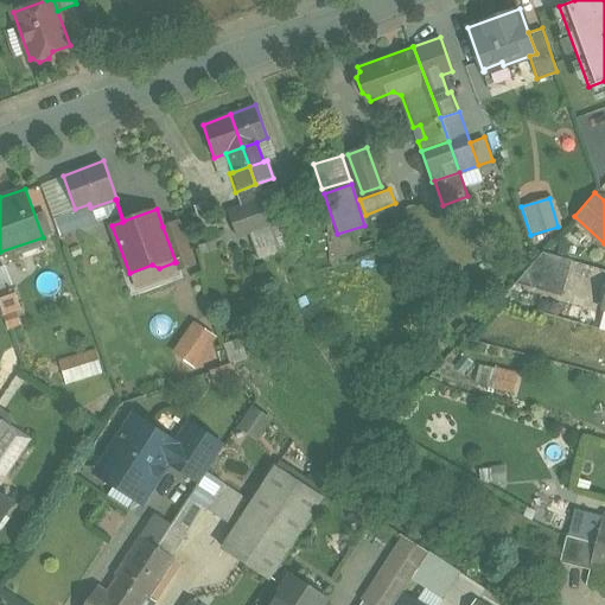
[(261,258),(298,244),(285,208),(240,223),(244,236),(253,233),(261,258)]
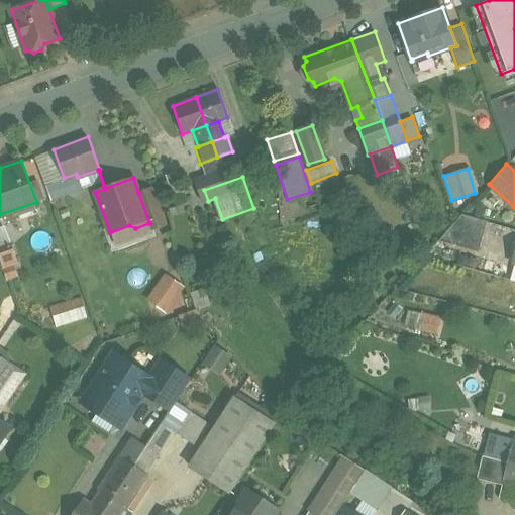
[(151,189),(138,193),(149,223),(148,223),(150,228),(165,222),(151,189)]
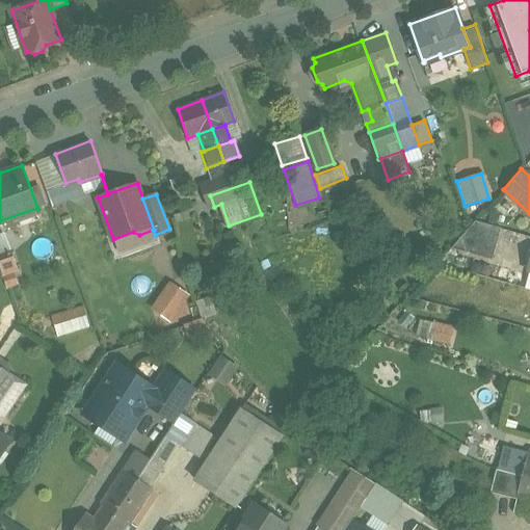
[(501,227),(475,219),(451,247),(492,259),(501,227)]
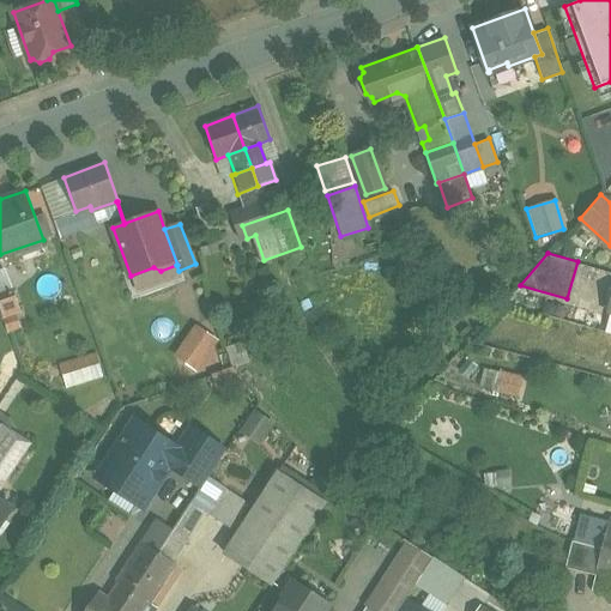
[(7,297),(6,330),(23,330),(23,297),(7,297)]
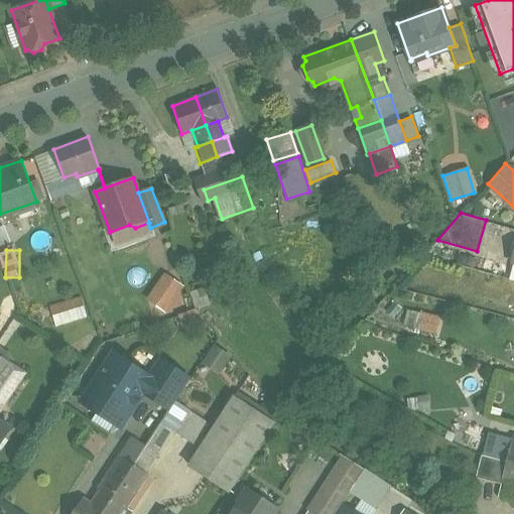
[(165,275),(149,298),(164,308),(180,285),(165,275)]
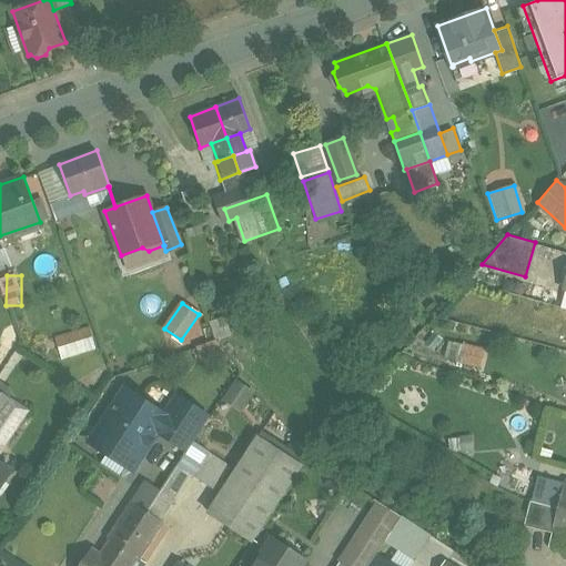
[(60,360),(100,347),(92,325),(53,337),(60,360)]
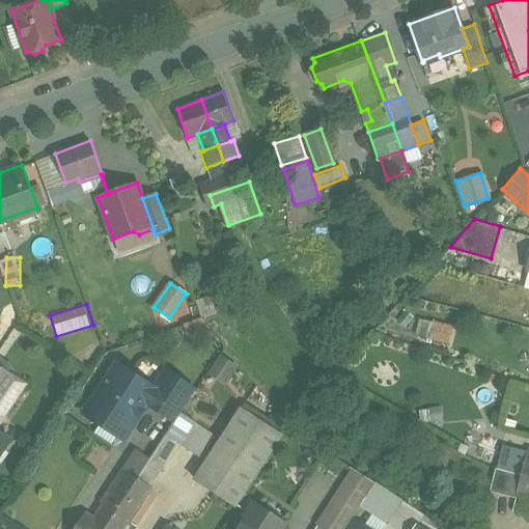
[(436,324),(434,339),(450,341),(451,326),(436,324)]
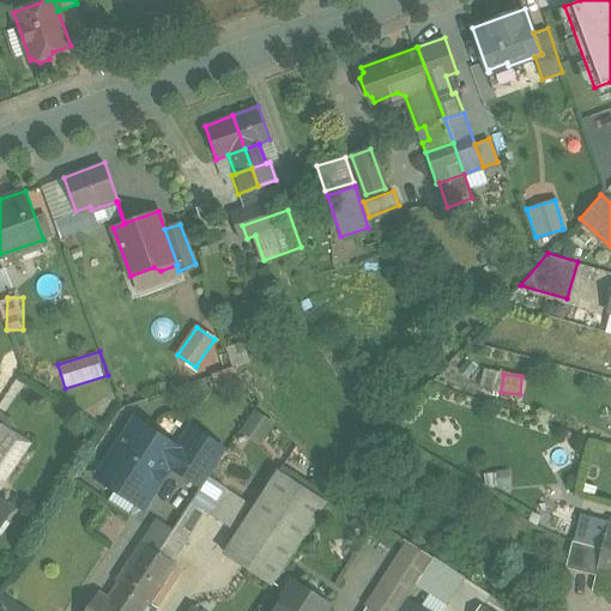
[(272,423),(253,411),(240,431),(259,443),(272,423)]
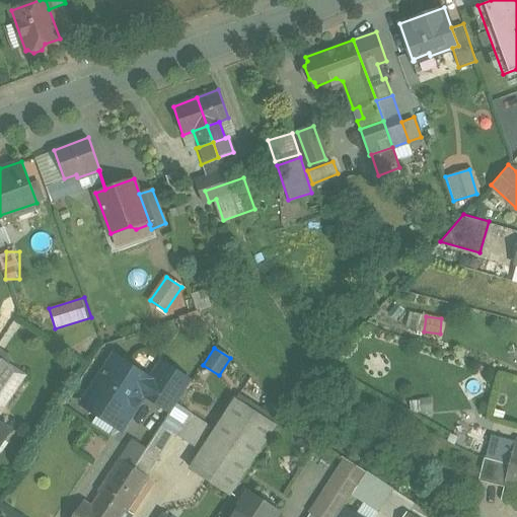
[(150,378),(114,354),(85,396),(87,407),(121,428),(144,393),(153,380),(150,378)]
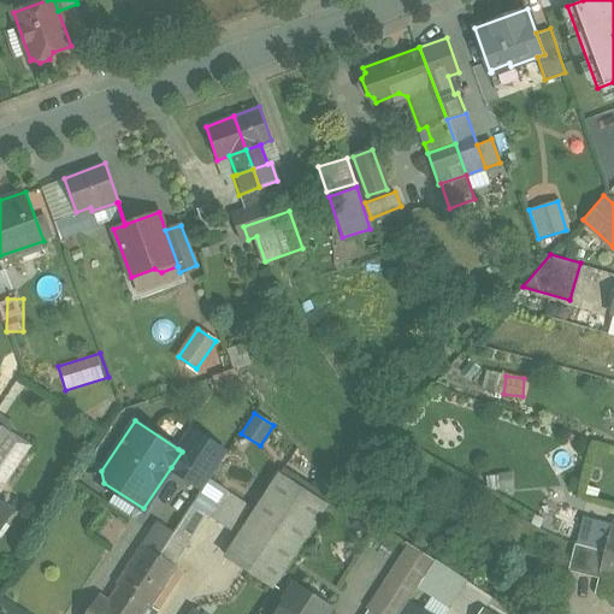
[(0,447),(10,432),(0,425),(0,447)]
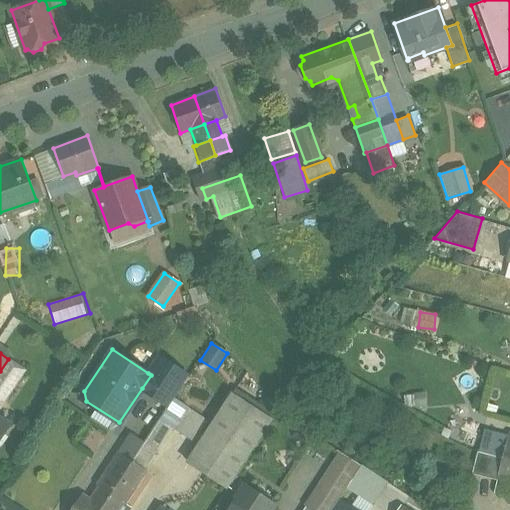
[(188,375),(159,356),(148,373),(151,375),(142,388),(167,405),(142,443),(143,444),(188,375)]
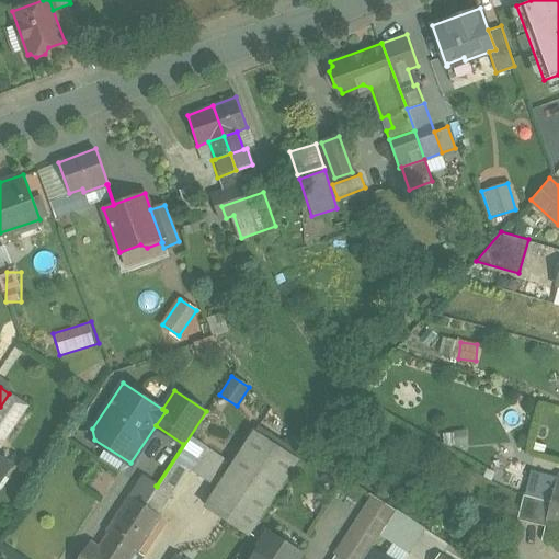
[(255,431),(206,506),(250,535),(299,459),(255,431)]
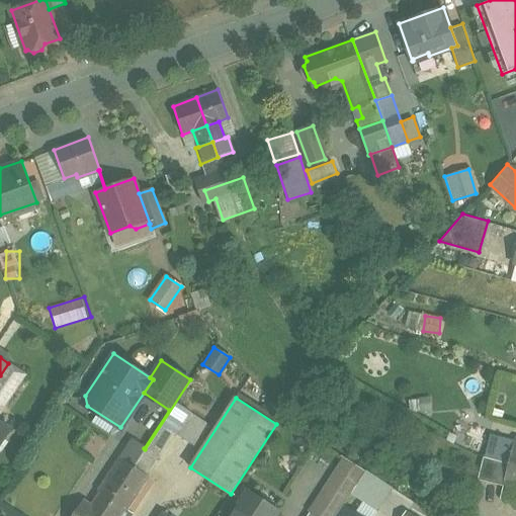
[(209,425),(189,412),(181,425),(167,416),(145,449),(156,457),(173,431),(195,446),(209,425)]
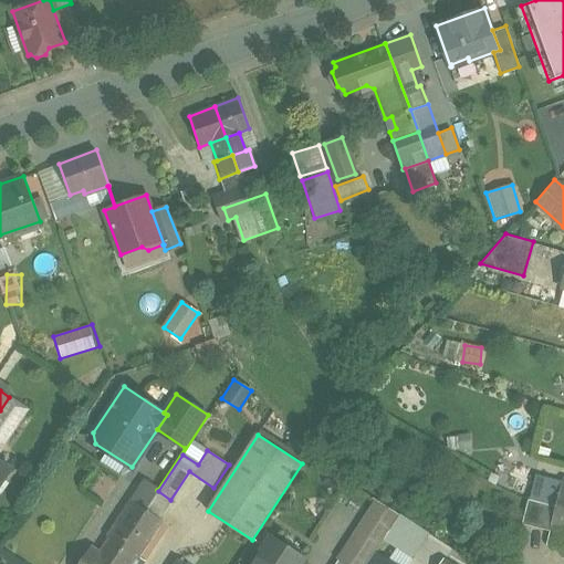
[(536,469),(514,460),(504,483),(526,493),(536,469)]
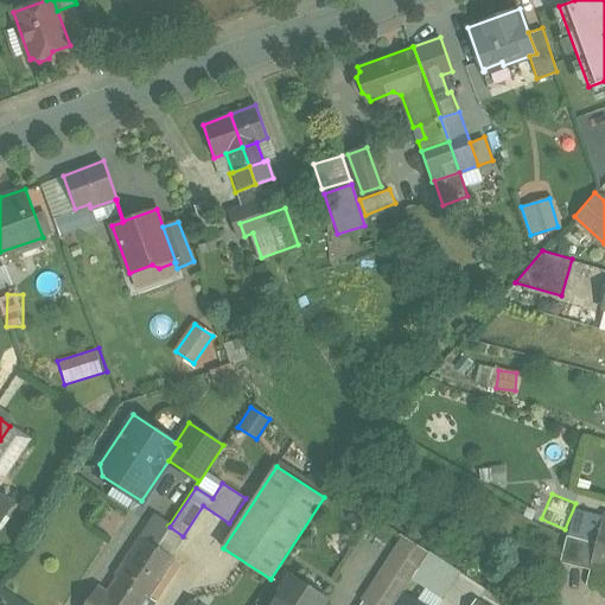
[(0,522),(12,504),(0,496),(0,522)]
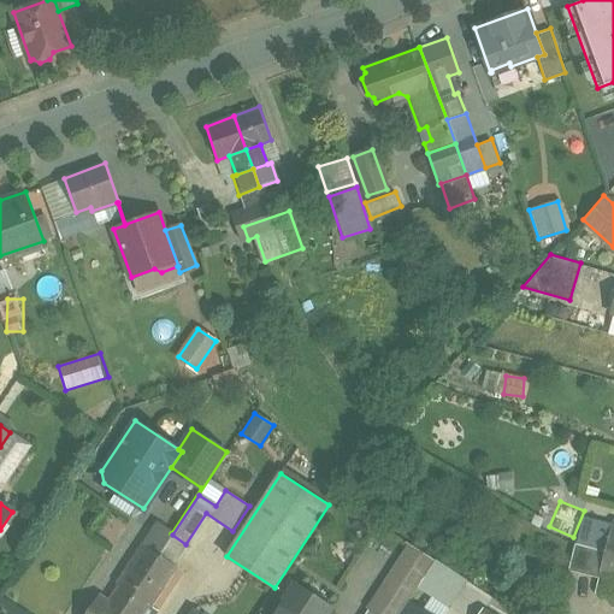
[(160,527),(152,530),(142,543),(159,554),(172,535),(171,533),(160,527)]
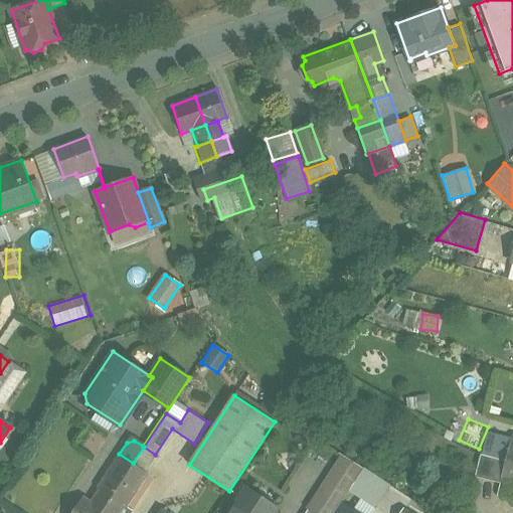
[(512,444),(509,443),(504,460),(512,462),(512,444)]
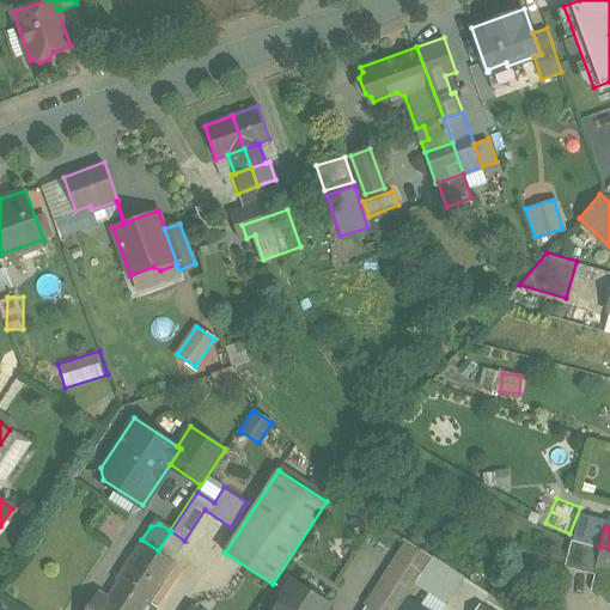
[(158,551),(119,609),(139,609),(147,599),(150,602),(176,562),(172,560),(184,541),(171,531),(158,550),(158,551)]
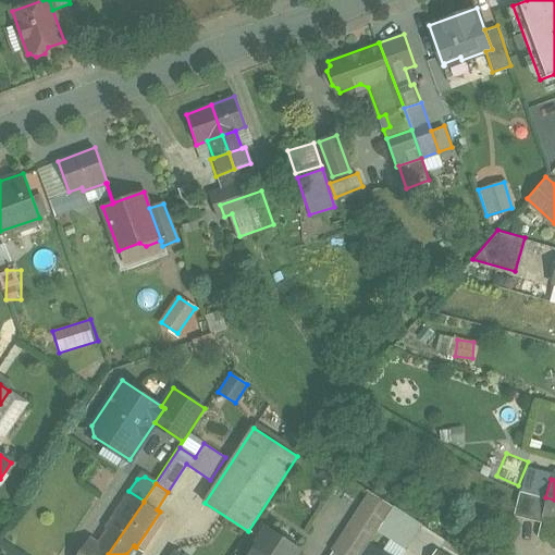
[(98,543),(89,537),(76,554),(108,554),(144,502),(144,501),(128,491),(106,527),(108,529),(98,543)]
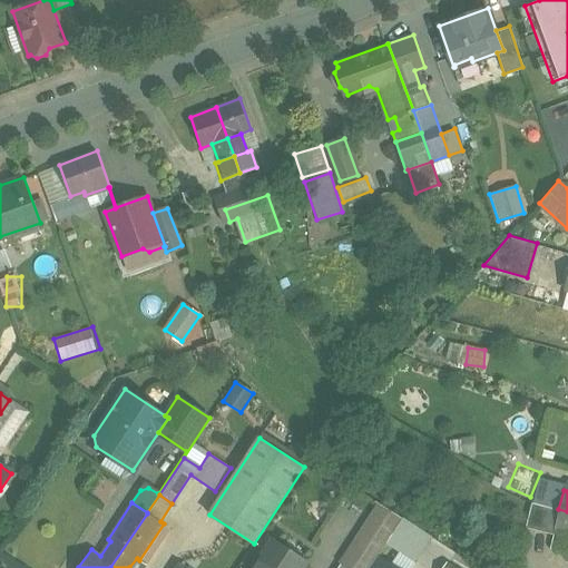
[(558,509),(531,502),(525,527),(554,534),(549,548),(567,552),(567,551),(567,531),(554,528),(558,509)]
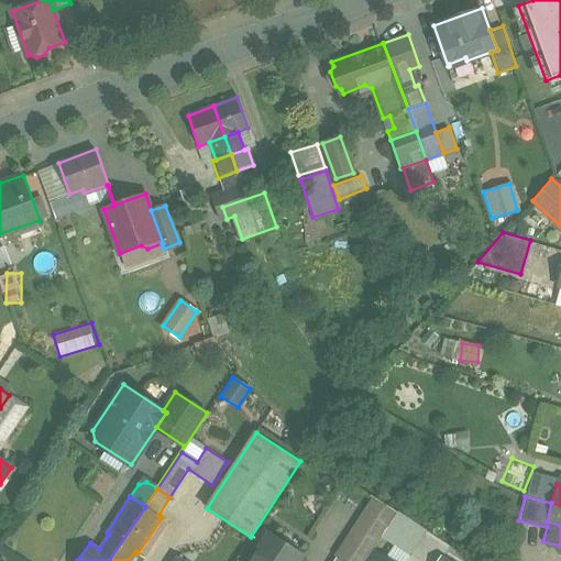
[(341,560),(358,560),(392,510),(372,497),(333,556),(337,557),(341,560)]
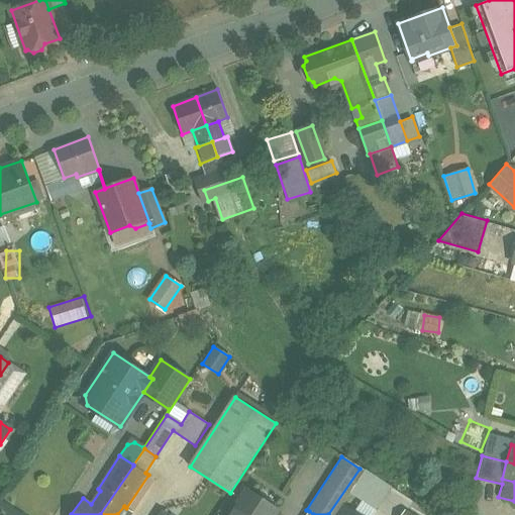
[(514,464),(506,461),(502,479),(514,482),(514,464)]
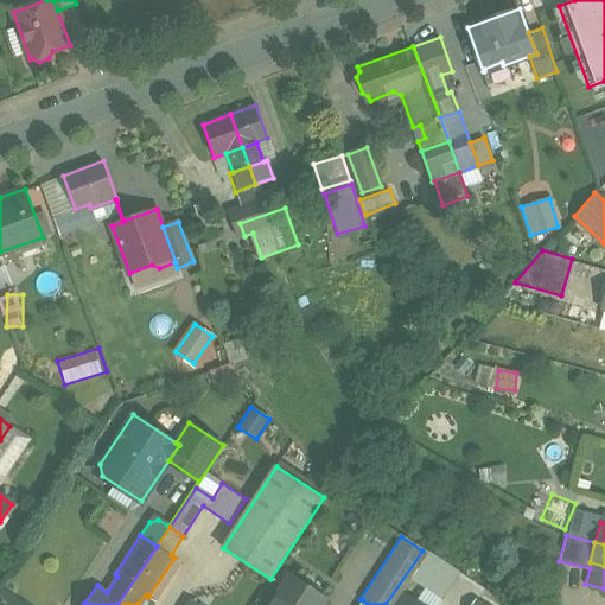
[(411,574),(441,596),(458,571),(427,551),(411,574)]
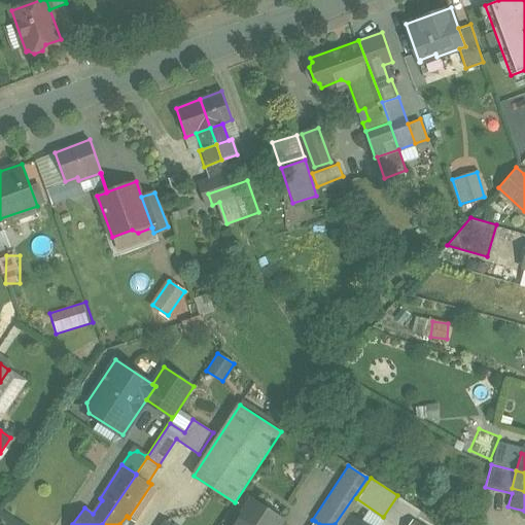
[(258,505),(250,500),(234,524),(277,524),(281,521),(273,516),(272,512),(263,504),(258,505)]
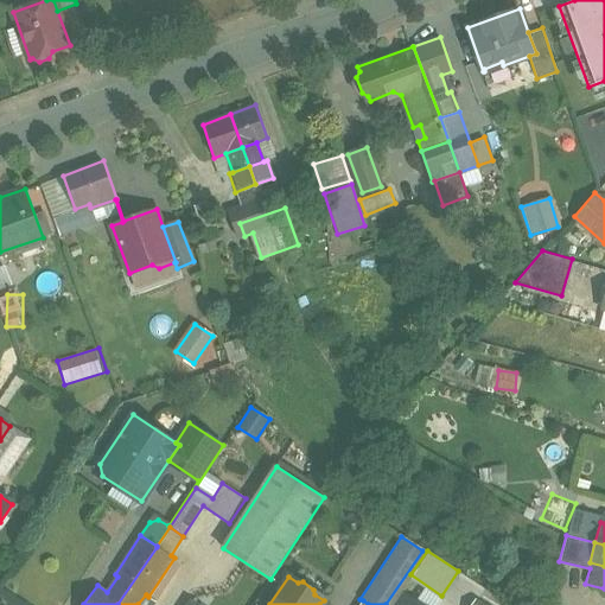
[(421,604),(403,593),(395,604),(421,604)]
